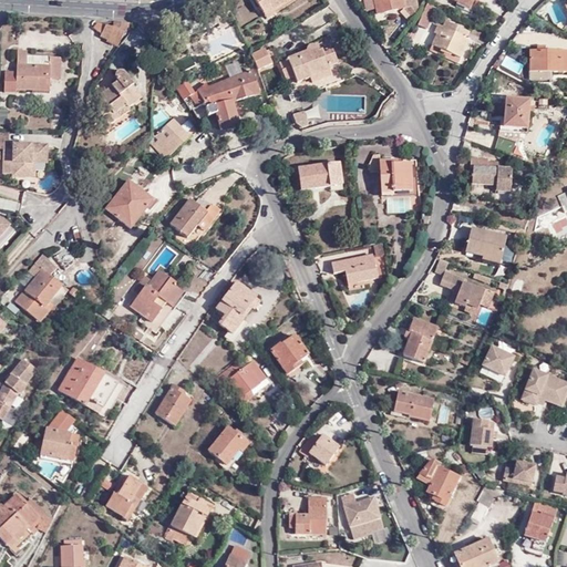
[(249,0),(257,12),(265,7),(268,12),(270,10),(286,0),(249,0)]
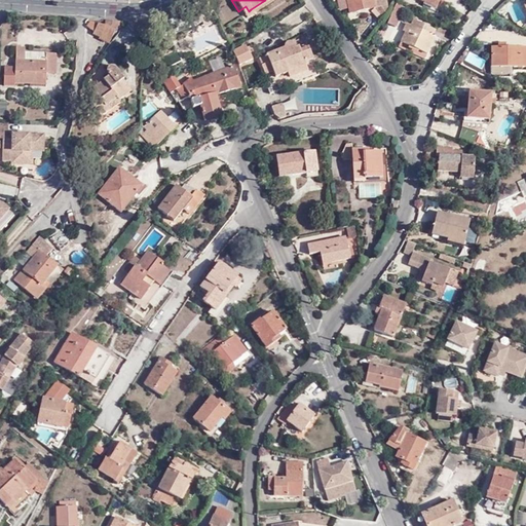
[(375,7),(381,15),(388,10),(386,0),(346,0),(350,13),(375,7)]
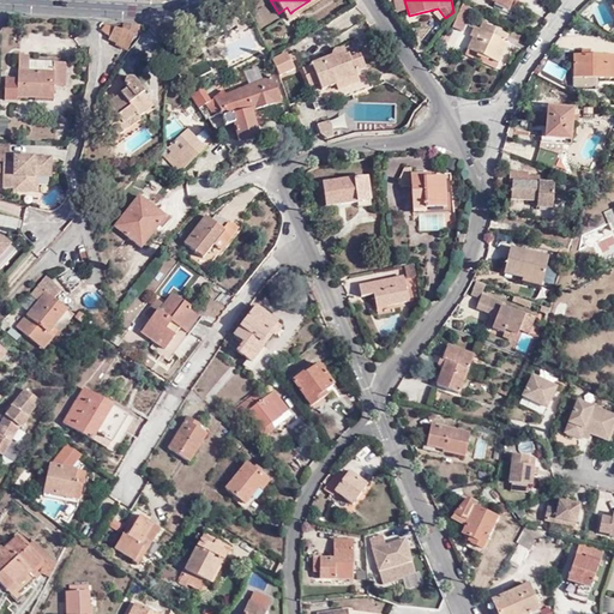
[(471,8),(462,5),(459,7),(456,18),(451,26),(461,30),(455,40),(497,61),(507,42),(500,37),(504,32),(491,25),(487,31),(465,20),(471,8)]
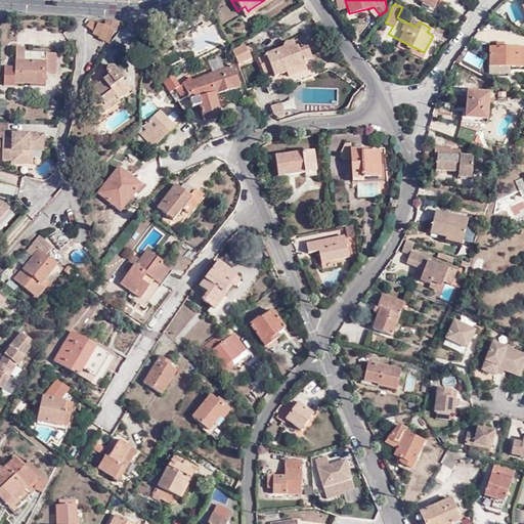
[(245,6),(237,11),(243,18),(252,13),(250,9),(248,11),(245,6)]
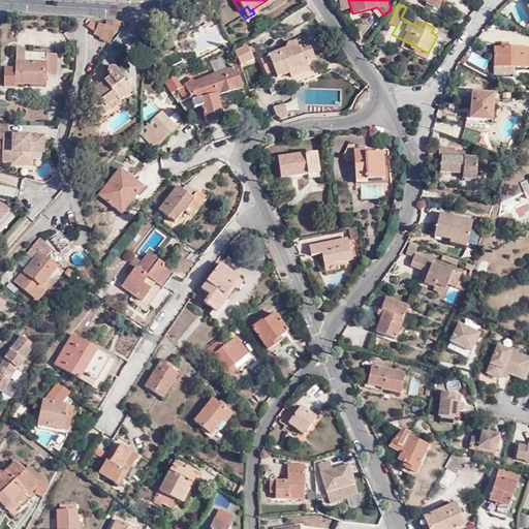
[(121,22),(107,21),(106,26),(101,37),(100,38),(111,43),(117,31),(121,22)]
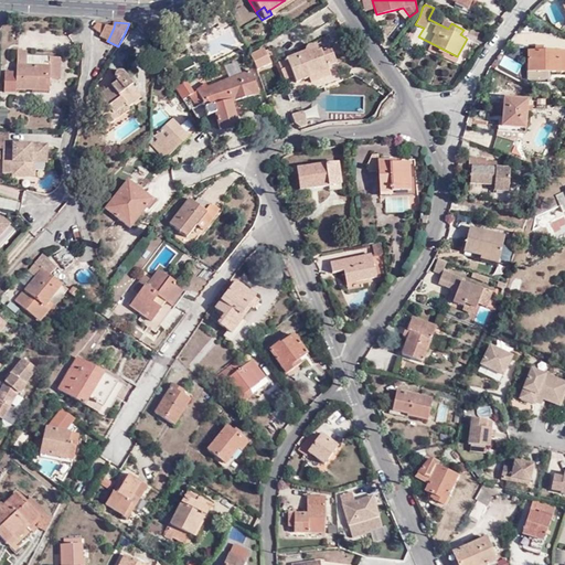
[(114,28),(99,23),(95,29),(103,34),(102,36),(108,40),(114,28)]
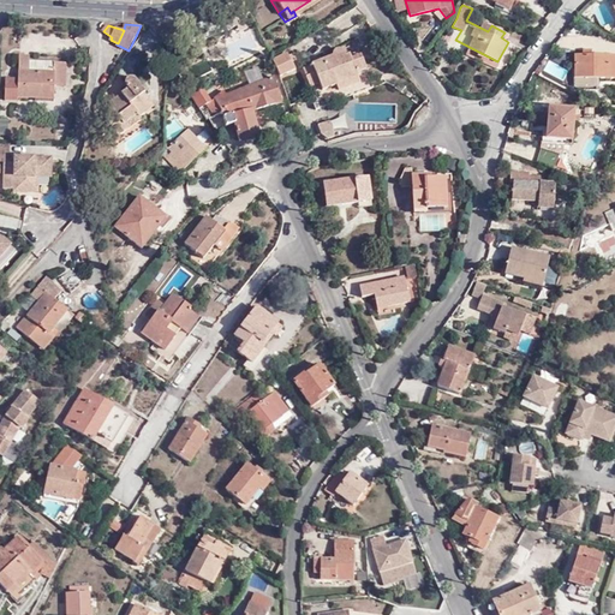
[(139,40),(148,27),(141,25),(136,36),(139,40)]
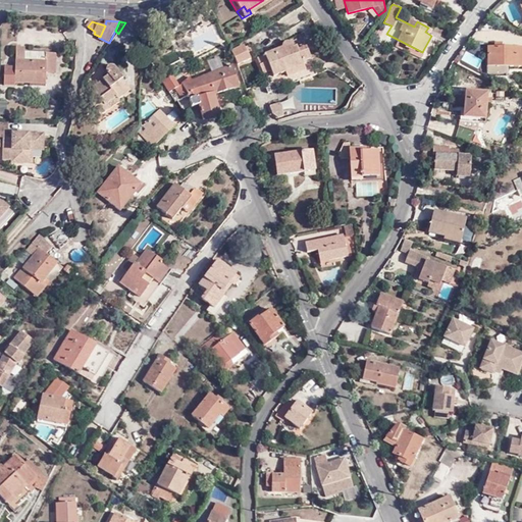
[(392,25),(383,22),(379,31),(386,34),(392,25)]
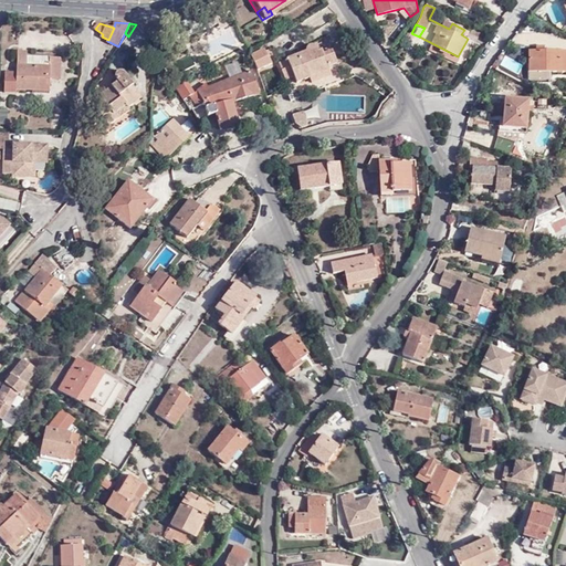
[(473,41),(468,39),(458,56),(464,60),(473,41)]
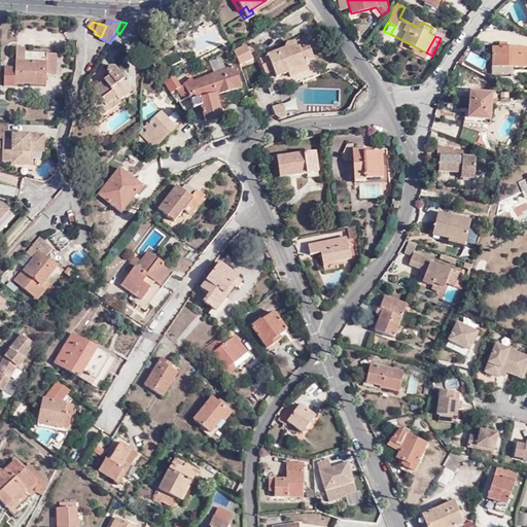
[(285,49),(268,56),(270,62),(260,65),(264,75),(273,72),(275,78),(287,73),(288,75),(307,69),(306,65),(313,62),(309,50),(301,54),(299,48),(295,49),(293,44),(291,43),(288,43),(286,44),(285,46),(285,49)]
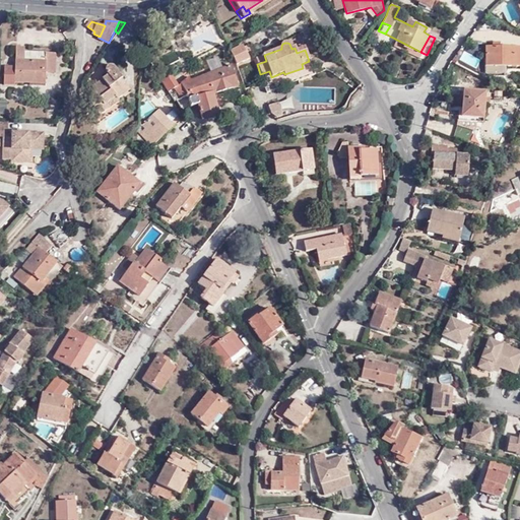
[(234,55),(239,64),(249,58),(241,44),(231,50),(233,53),(234,55)]
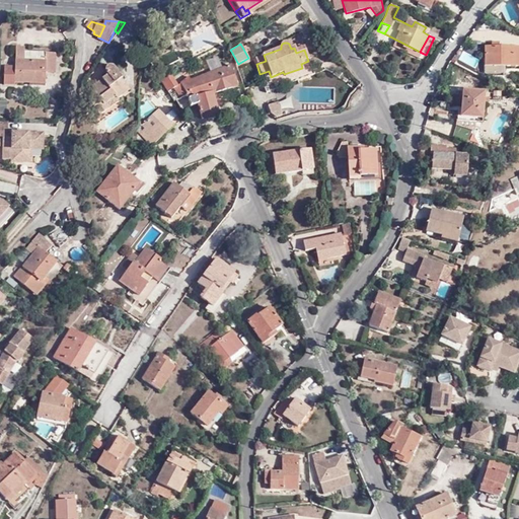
[(15,81),(30,82),(31,78),(46,79),(47,73),(57,73),(57,53),(32,52),(32,60),(26,60),(26,51),(26,46),(17,46),(16,66),(5,65),(4,82),(15,84),(15,81)]
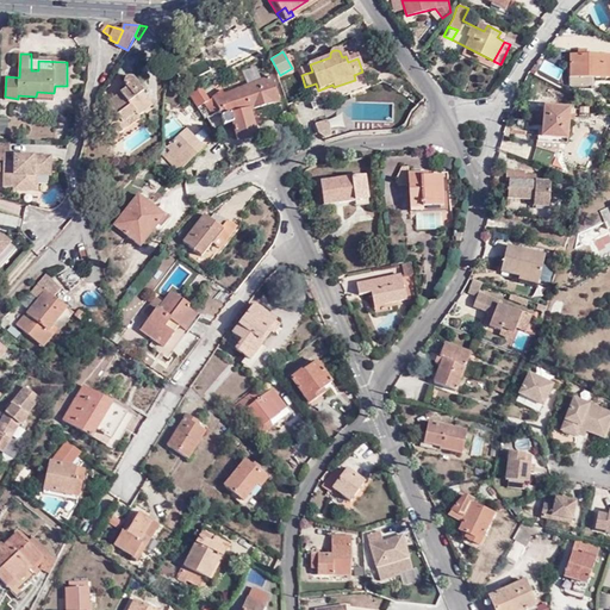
[(609,56),(587,57),(578,57),(570,57),(571,82),(592,82),(592,80),(609,80),(609,56)]
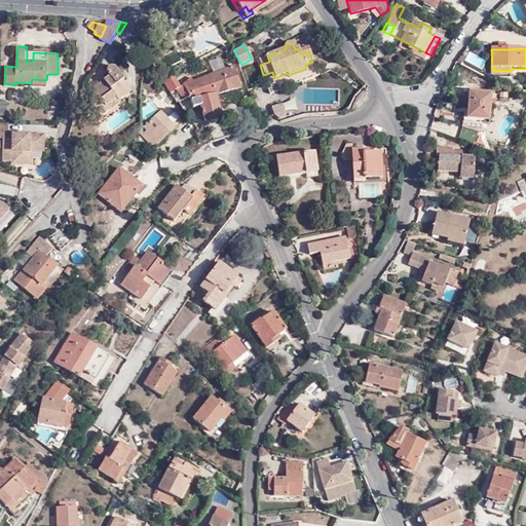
[(233,50),(231,51),(238,66),(241,65),(236,55),(235,53),(233,50)]
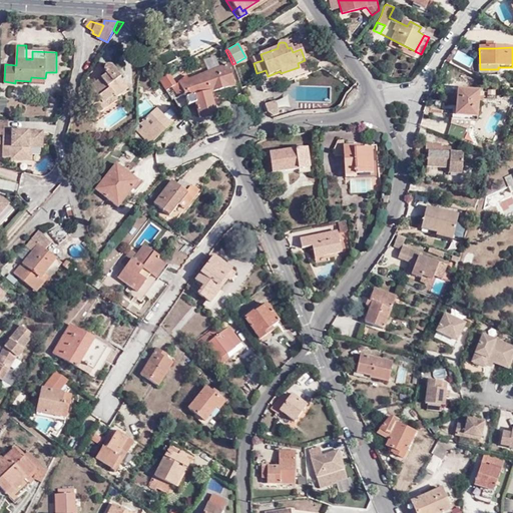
[(202,59),(208,73),(219,68),(214,54),(202,59)]
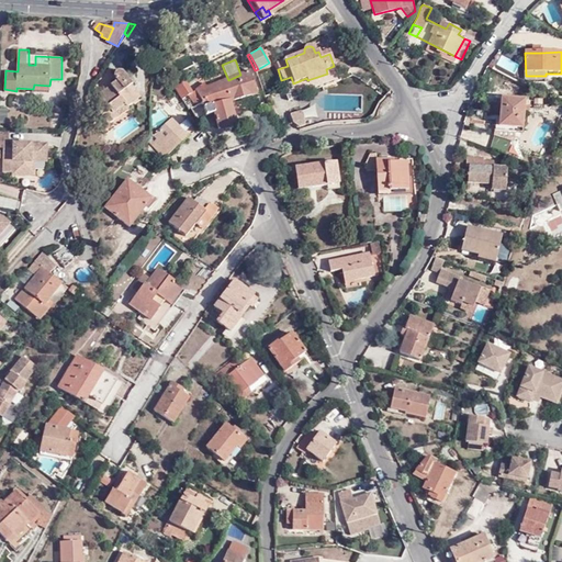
[(288,66),(285,59),(276,63),(278,69),(288,66)]
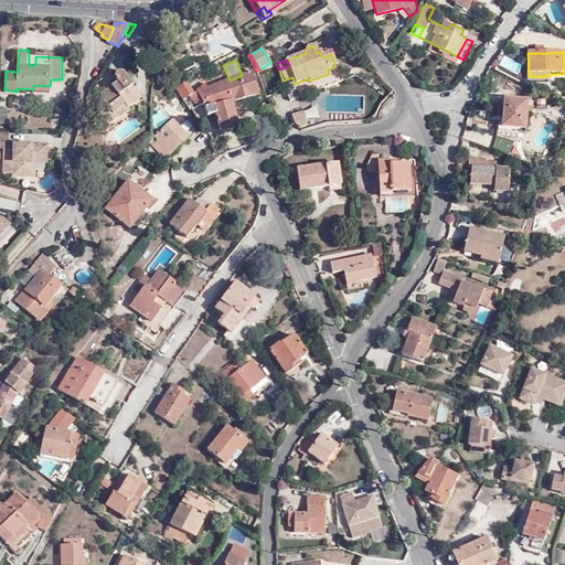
[(119,81),(114,85),(100,95),(105,100),(97,107),(110,124),(119,117),(117,114),(128,105),(130,106),(142,96),(134,85),(136,83),(126,71),(123,68),(120,68),(117,71),(116,76),(117,77),(119,81)]
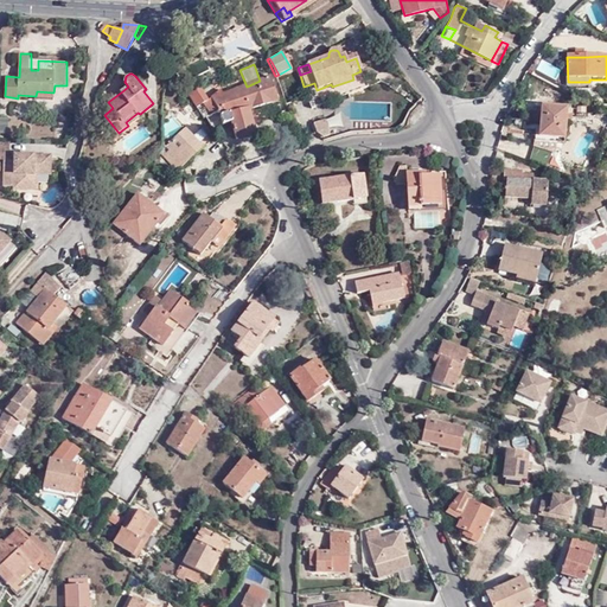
[(223,90),(210,102),(199,109),(206,119),(221,113),(225,126),(234,123),(238,140),(256,135),(250,109),(280,102),(272,76),(260,81),(247,87),(225,95),(223,90)]
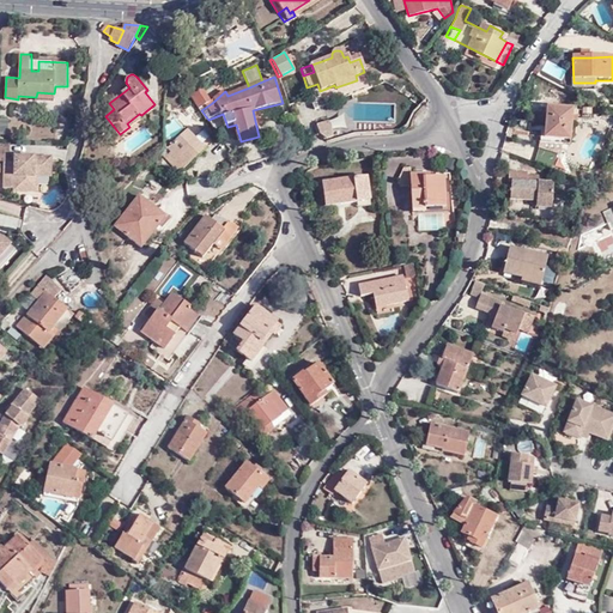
[(357,80),(335,87),(337,91),(358,84),(357,80)]
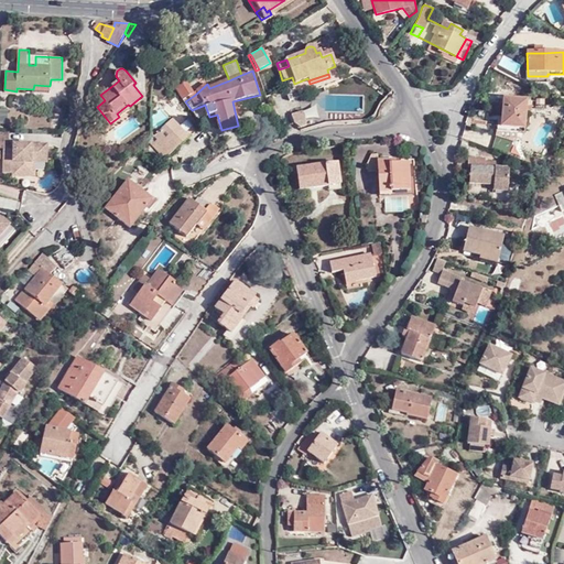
[(185,101),(195,95),(186,83),(177,90),(185,101)]
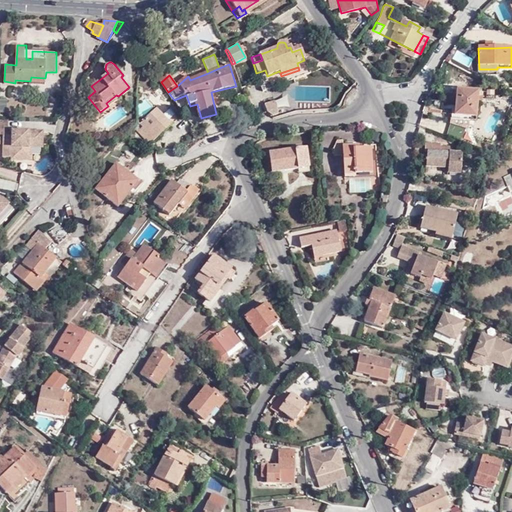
[(476,90),(455,91),(455,115),(477,115),(476,90)]
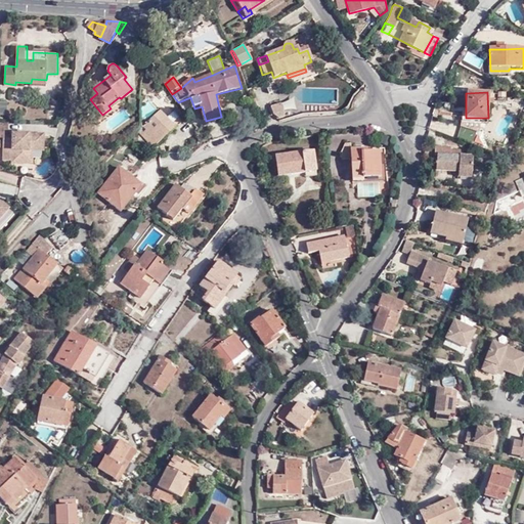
[(108,105),(111,108),(122,100),(121,98),(119,97),(108,105)]
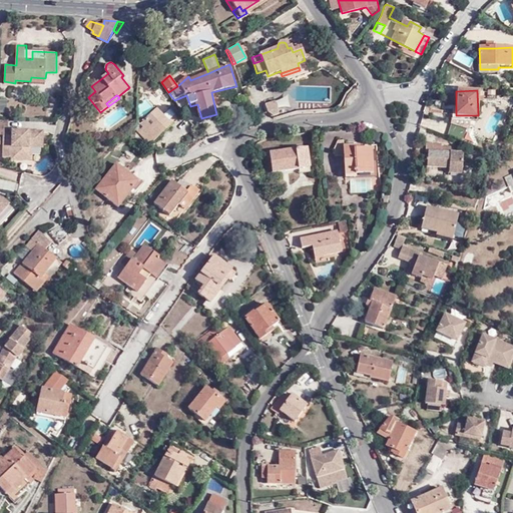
[(157,109),(137,128),(152,144),(173,125),(172,124),(162,113),(170,107),(160,97),(153,104),(157,109)]
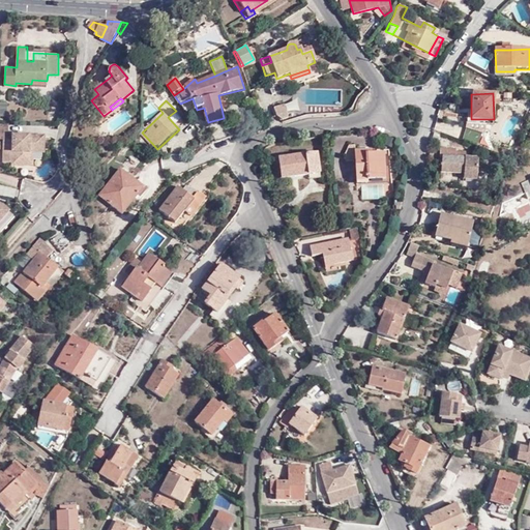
[(281,121),(288,119),(283,104),(271,107),(274,116),(281,121)]
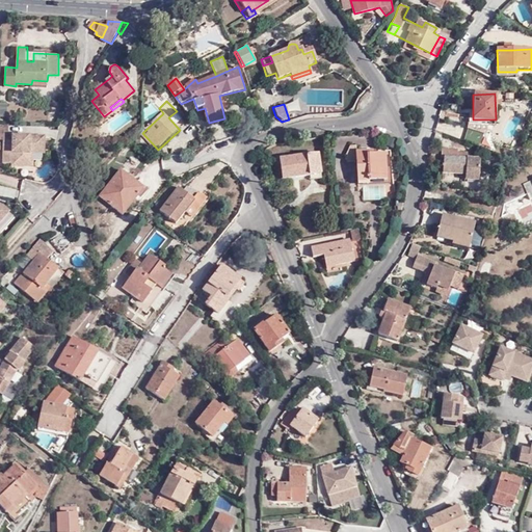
[(168,117),(179,129),(186,122),(177,111),(168,117)]
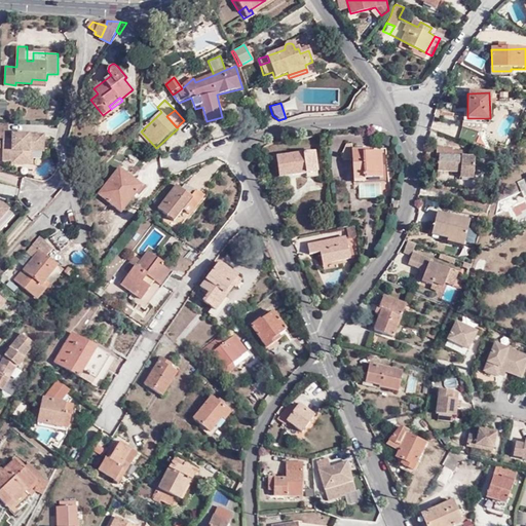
[(6,139),(3,139),(2,161),(11,162),(11,164),(28,164),(28,151),(32,151),(43,151),(43,135),(12,134),(11,138),(6,139)]
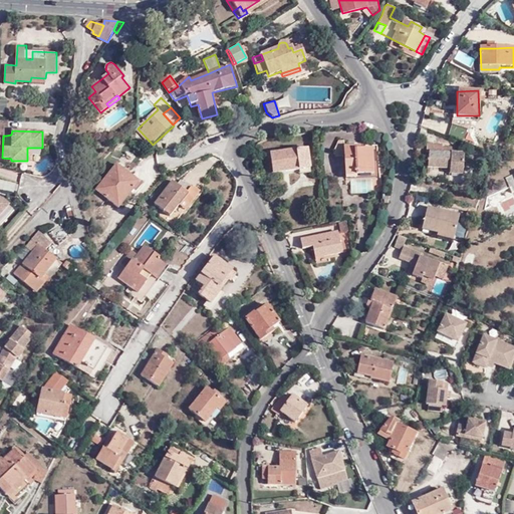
[(344,153),(343,146),(343,140),(337,141),(333,149),(334,153),(344,153)]
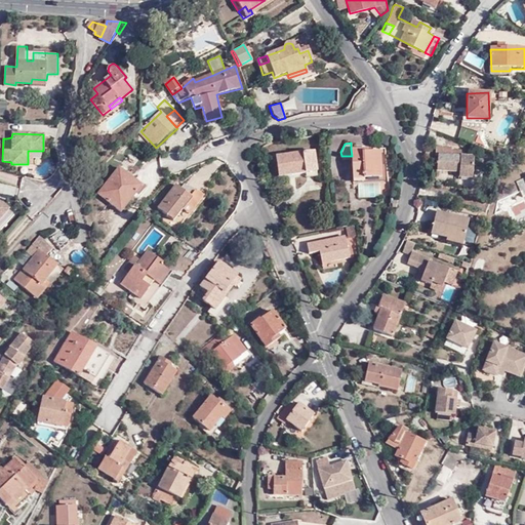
[(362,148),(351,149),(352,156),(353,169),(362,169),(363,177),(380,176),(378,152),(369,152),(362,153),(362,148)]
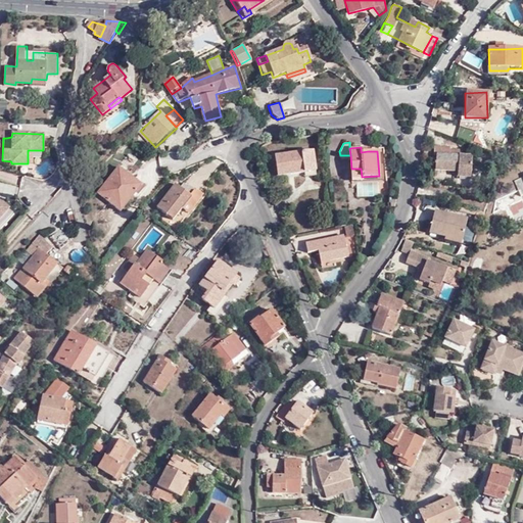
[(450,156),(450,151),(450,148),(434,148),(434,155),(437,155),(437,171),(459,171),(459,178),(471,178),(471,164),(471,156),(459,156),(450,156)]
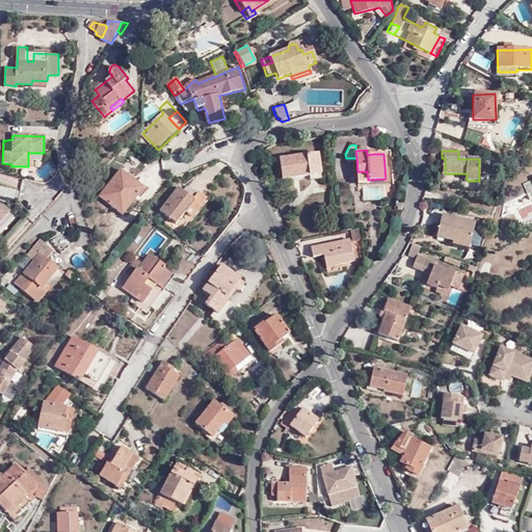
[(318,153),(278,158),(282,179),(320,174),(318,153)]
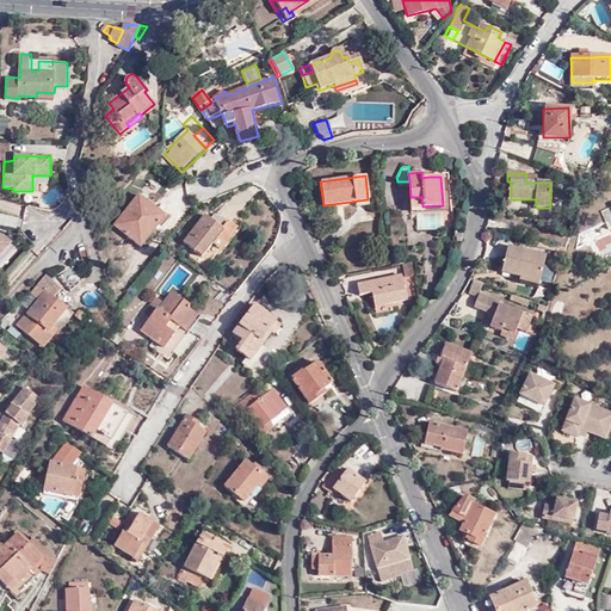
[(550,183),(550,192),(573,192),(573,183),(573,181),(551,180),(550,183)]
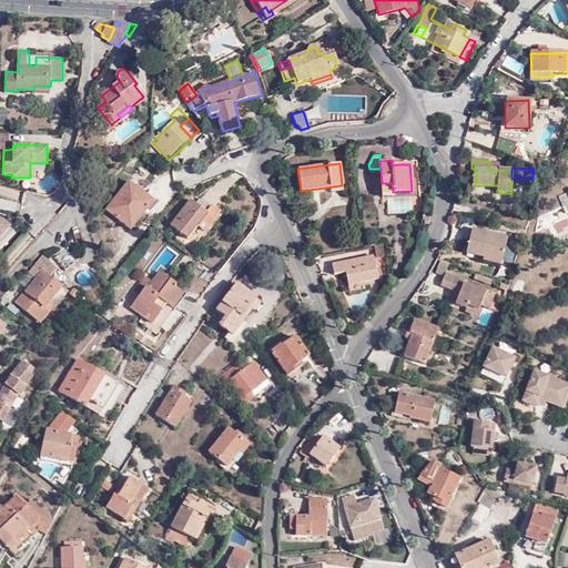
[(133,182),(109,209),(129,226),(145,209),(148,211),(155,202),(133,182)]
